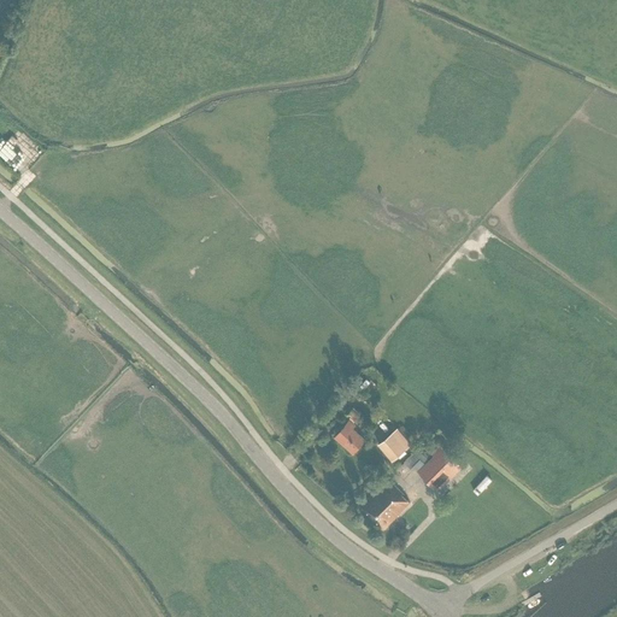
[(350,418),(354,422),(359,416),(356,412),(357,411),(353,407),(348,415),(351,417),(350,418)]
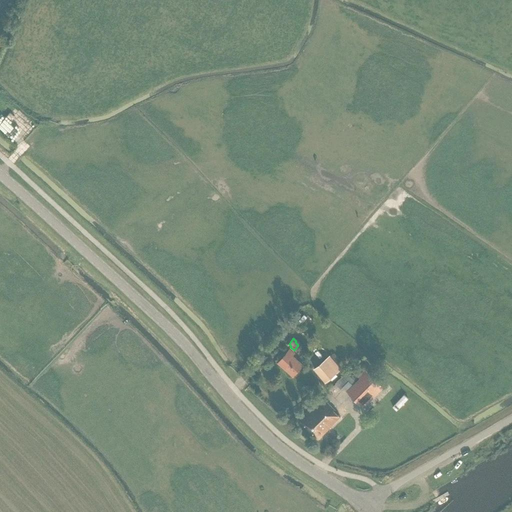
[(294,353),(290,349),(278,362),(293,376),(303,365),(292,355),(294,353)]
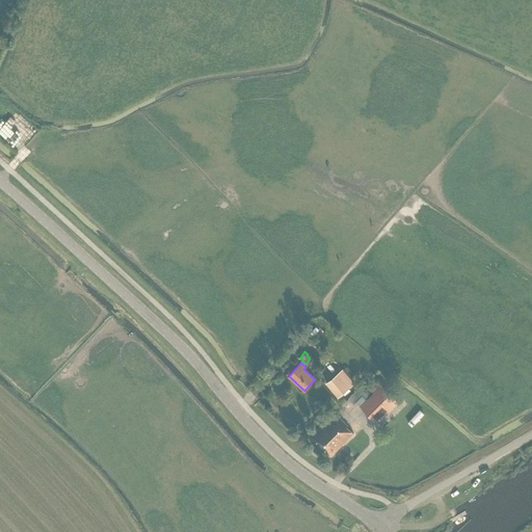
[(348,376),(352,373),(347,367),(343,370),(343,369),(326,383),(338,397),(354,382),(348,376)]
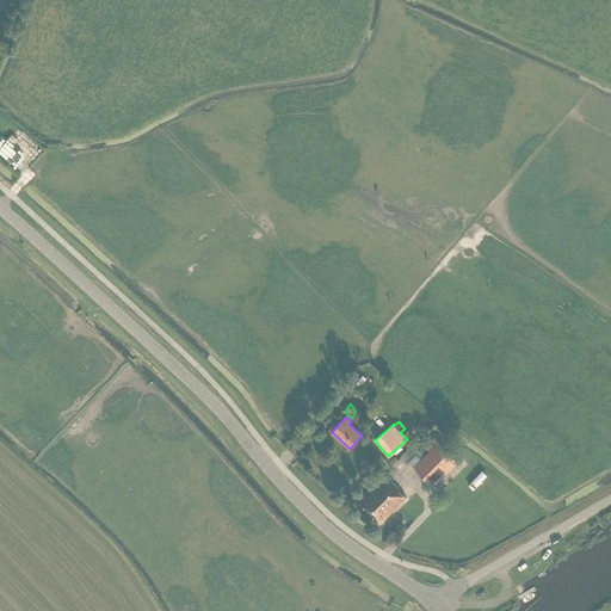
[(429,451),(425,455),(414,445),(401,457),(407,464),(409,462),(415,467),(424,475),(434,486),(457,463),(436,440),(426,449),(429,451)]
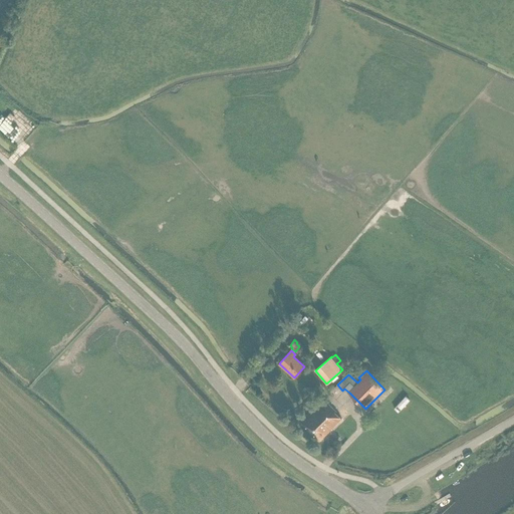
[(402,406),(412,397),(408,393),(398,402),(402,406)]
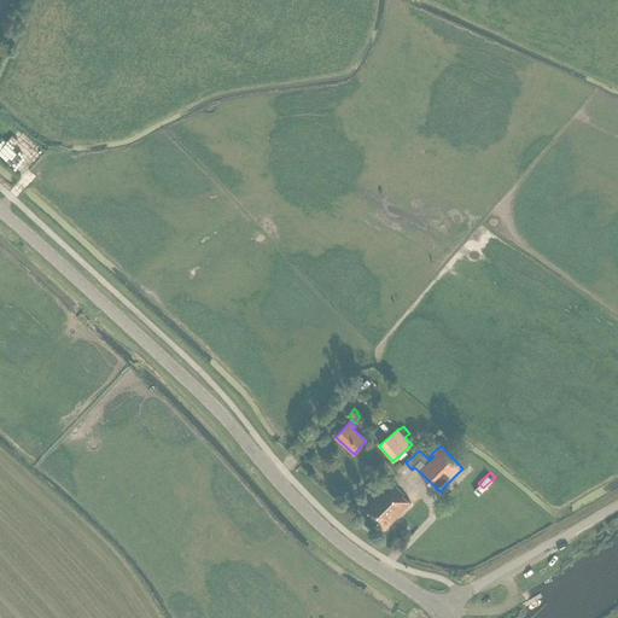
[(403,496),(404,495),(388,479),(360,506),(384,530),(410,503),(403,496)]
